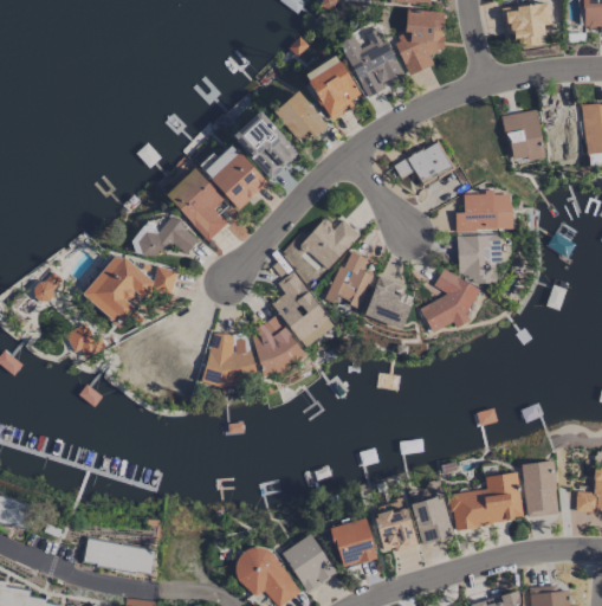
[(601,0),(583,0),(584,27),(601,26),(601,0)]
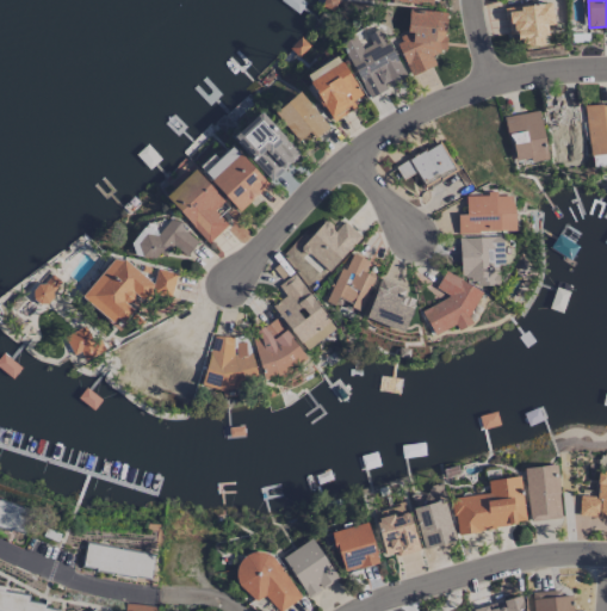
[(507,8),(511,36),(520,35),(521,45),(549,43),(546,26),(556,25),(553,4),(507,8)]
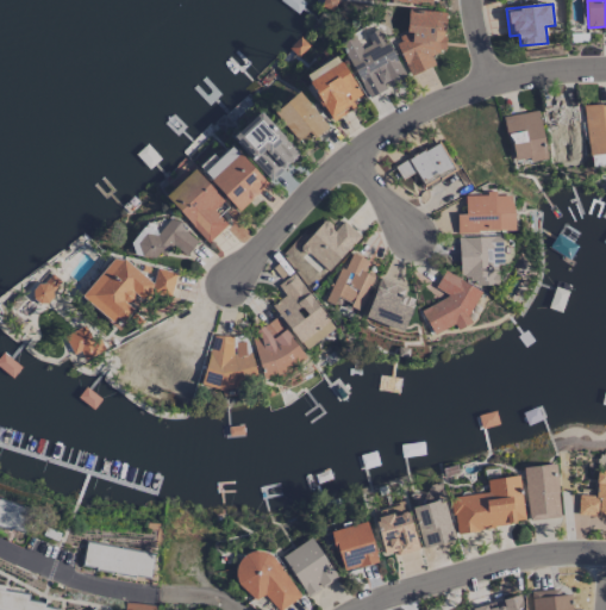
[(448,12),(411,10),(410,27),(411,32),(401,36),(400,48),(412,76),(437,66),(433,55),(448,49),(448,39),(447,36),(448,12)]
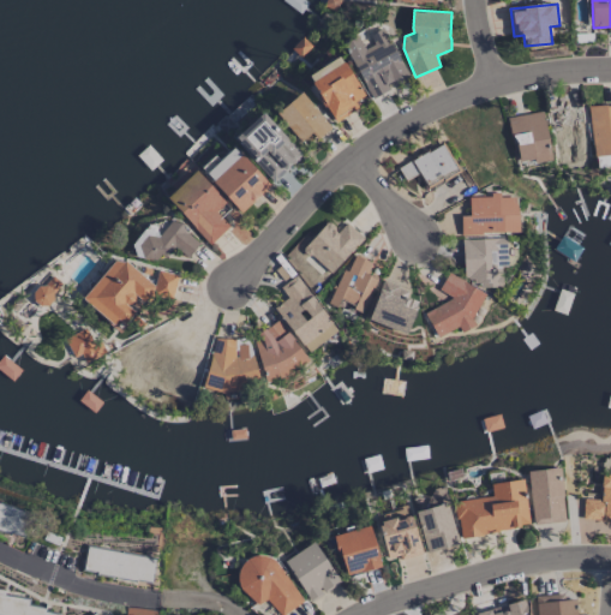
[(371,34),(376,45),(366,48),(361,36),(346,42),(372,100),(391,90),(390,88),(411,79),(387,27),(371,34)]
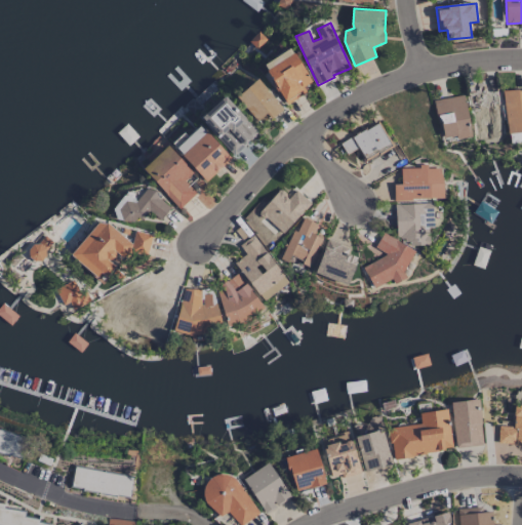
[(265,65),(288,105),(309,92),(305,87),(313,82),(292,48),(265,65)]
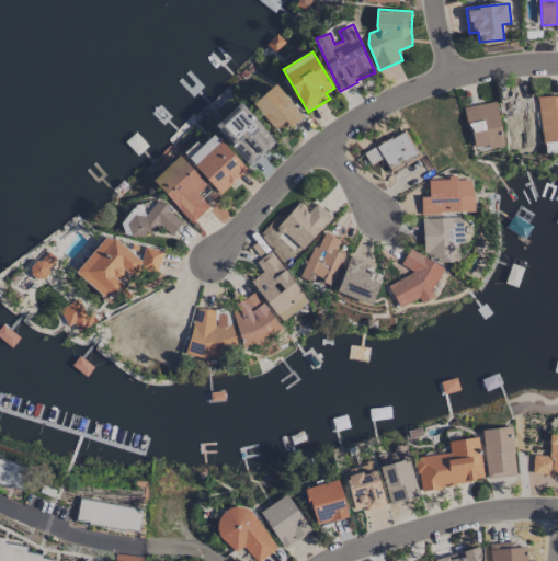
[(254,103),(275,129),(285,123),(289,128),(304,117),(277,84),(254,103)]
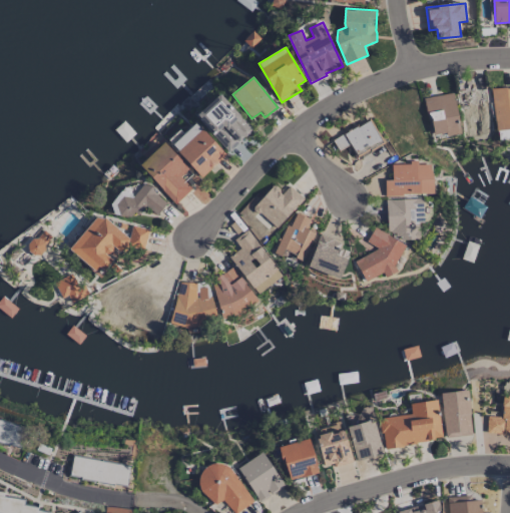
[(509,87),(492,90),(498,131),(509,129),(509,87)]
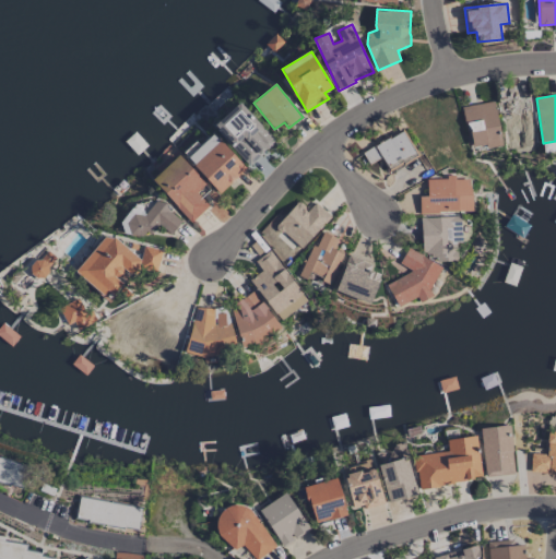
[(508,145),(536,142),(531,96),(504,99),(508,145)]
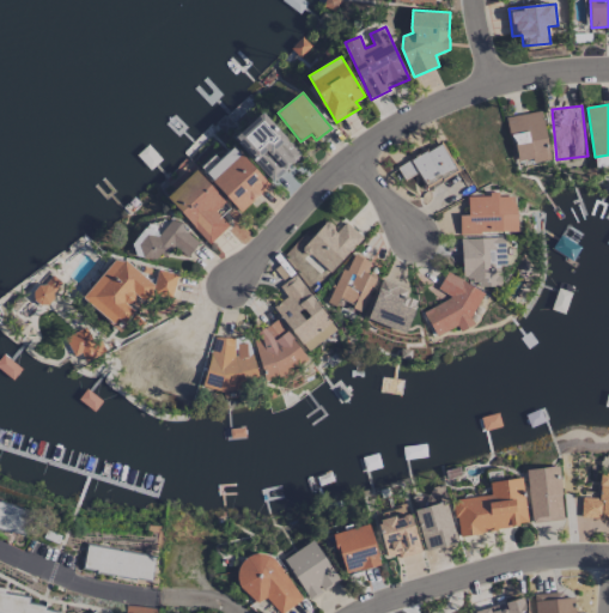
[(275,182),(303,155),(263,111),(235,138),(275,182)]
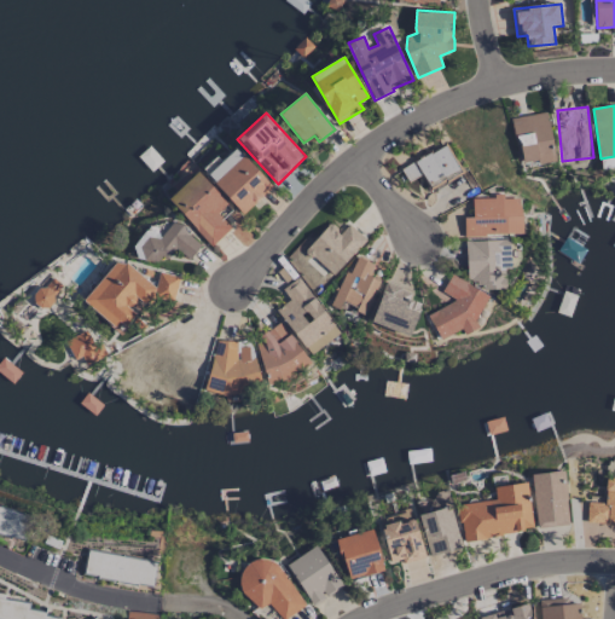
[(549,113),(514,119),(522,163),(538,161),(539,165),(557,161),(549,113)]
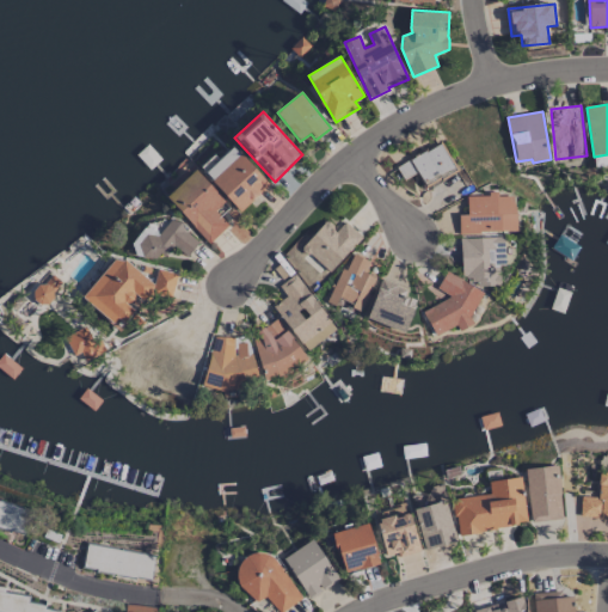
[(442,141),(398,167),(406,181),(418,173),(427,188),(459,170),(442,141)]
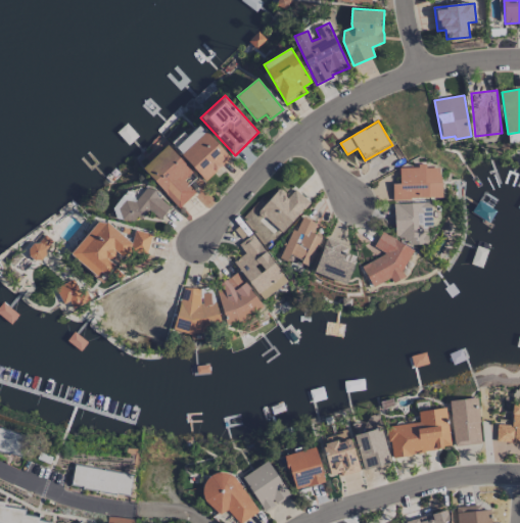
[(206,181),(232,158),(200,125),(176,148),(206,181)]
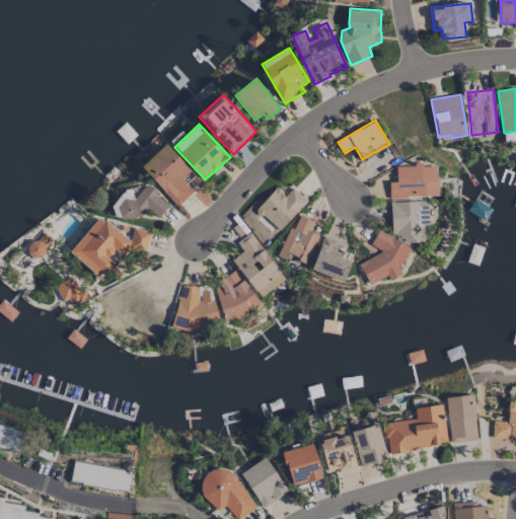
[(179,206),(196,191),(183,178),(192,170),(167,144),(142,167),(179,206)]
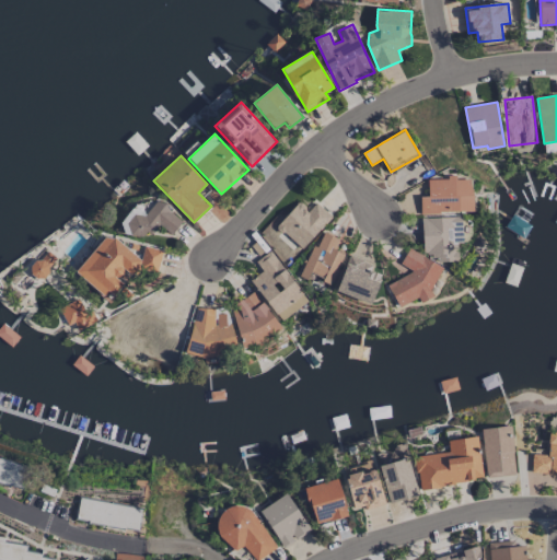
[(429,178),(429,197),(421,197),(421,213),(474,212),(473,179),(459,179),(459,178),(429,178)]
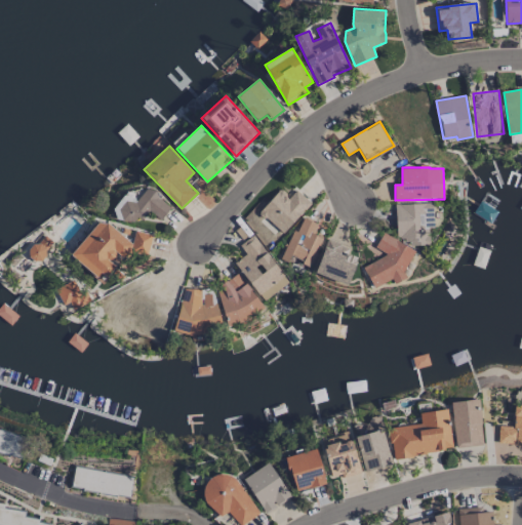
[(314,204),(298,190),(291,197),(282,189),(261,211),(285,234),(314,204)]
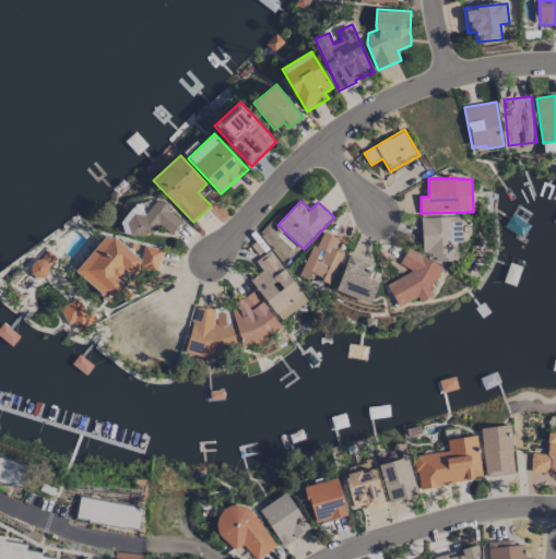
[(423,217),(423,253),(434,253),(434,263),(459,263),(458,244),(463,244),(462,217),(423,217)]
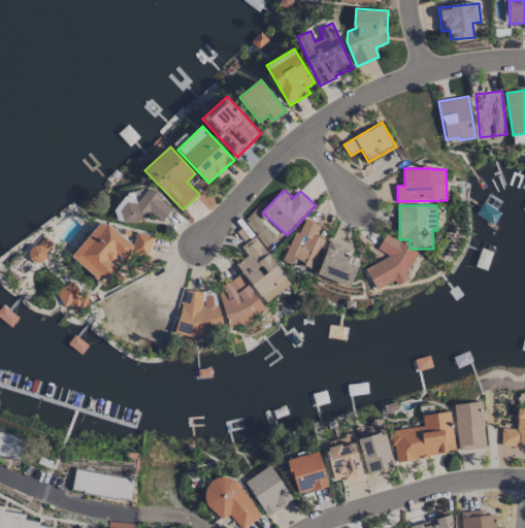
[(286,259),(313,271),(327,240),(318,236),(322,226),(304,218),(286,259)]
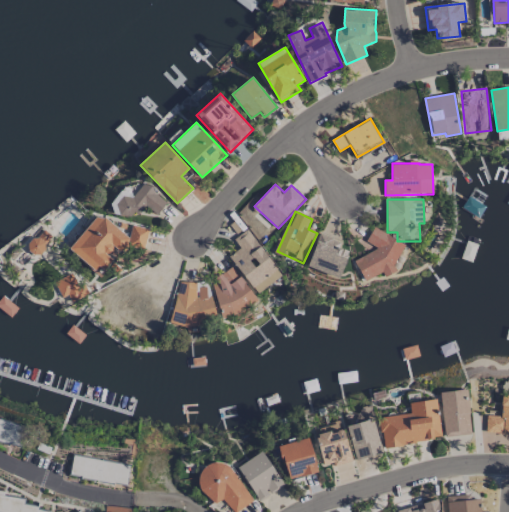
[(70,250),(96,270),(99,267),(107,269),(114,260),(109,256),(115,248),(126,251),(131,244),(146,248),(150,229),(133,225),(130,237),(108,219),(96,217),(70,250)]
